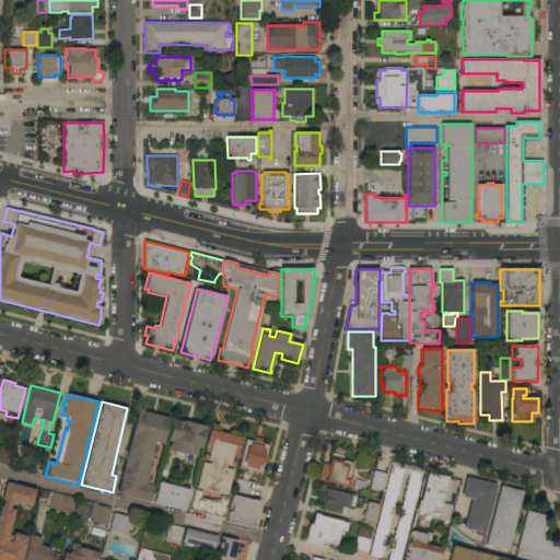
[(138,410),(170,418),(163,445),(154,443),(149,467),(151,468),(147,485),(153,486),(149,502),(117,494),(138,410)]
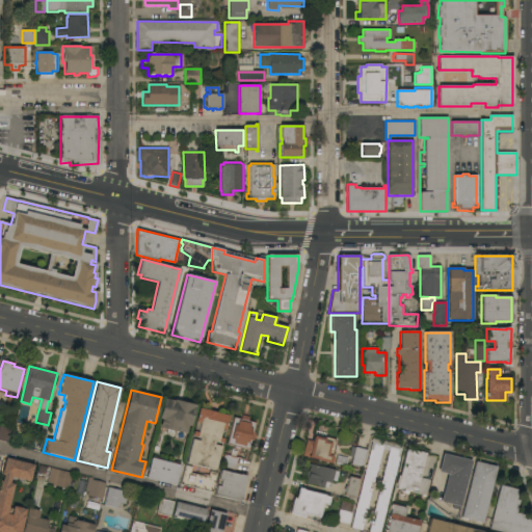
[(191,427),(188,426),(186,433),(179,432),(179,433),(160,428),(162,420),(159,419),(164,398),(175,401),(175,400),(196,405),(191,427)]
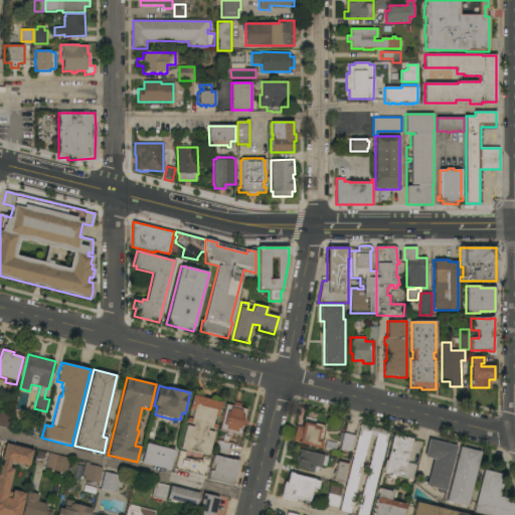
[(221,402),(216,425),(215,430),(207,427),(207,431),(214,433),(208,456),(180,449),(186,425),(193,427),(193,424),(186,422),(192,395),(221,402)]
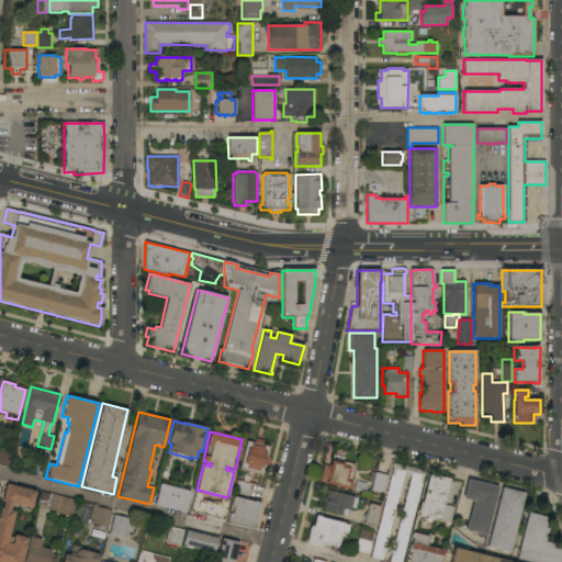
[(247,441),(254,444),(254,439),(262,441),(262,445),(270,447),(267,458),(269,458),(268,465),(266,465),(262,475),(254,473),(253,476),(247,474),(248,472),(239,470),(247,441)]
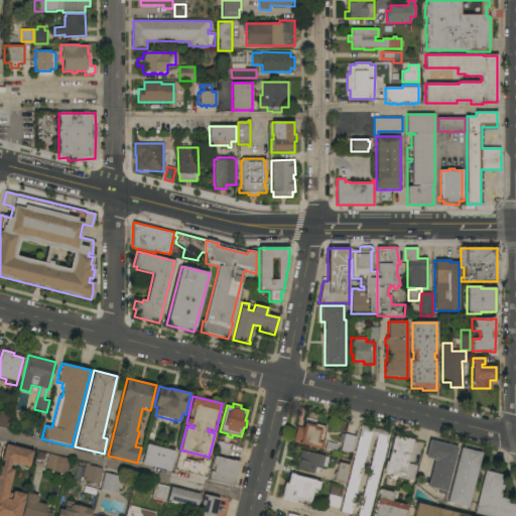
[(0,413),(11,416),(8,429),(0,427),(0,413)]
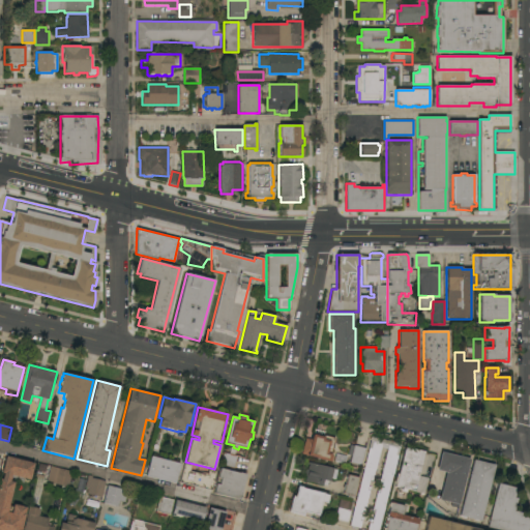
[(305,439),(312,440),(313,435),(323,437),(323,436),(334,438),(330,453),(333,457),(331,462),(329,462),(316,459),(316,458),(301,454),(305,439)]
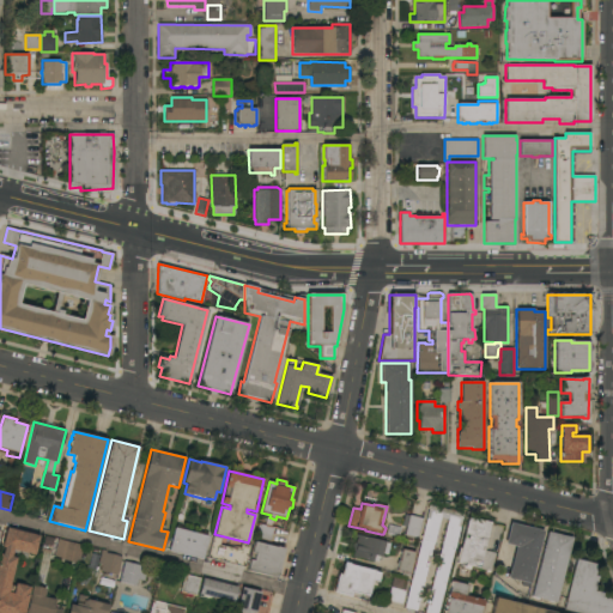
[(429,509),(428,509),(429,507),(429,505),(463,514),(463,515),(465,515),(463,519),(462,519),(438,612),(425,612),(428,601),(431,601),(432,594),(430,593),(436,565),(439,566),(441,559),(438,559),(448,520),(441,519),(432,553),(431,552),(430,557),(429,556),(426,563),(429,564),(422,592),(419,590),(418,598),(420,599),(417,612),(404,608),(429,509)]
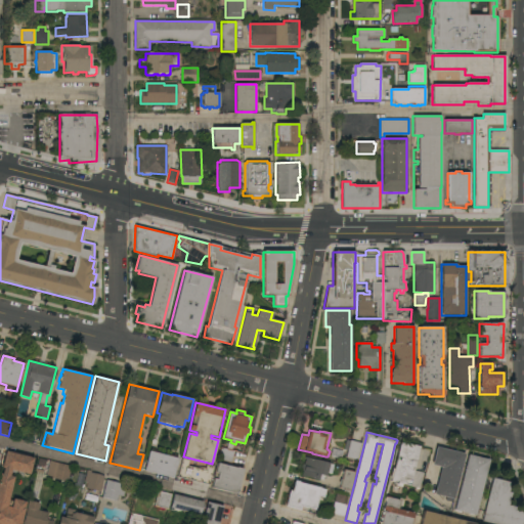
[(361,443),(357,461),(346,457),(348,451),(344,450),(346,440),(350,441),(350,440),(361,443)]
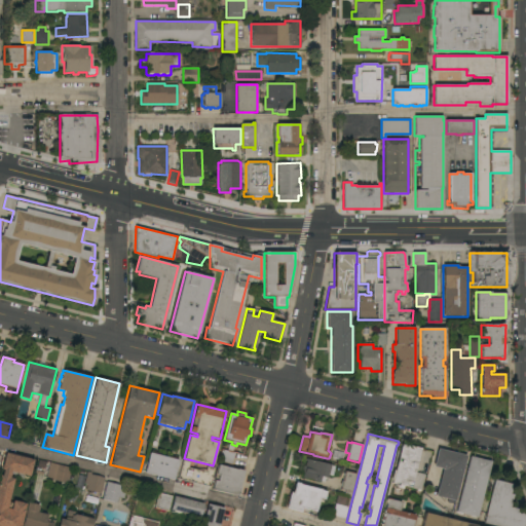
[(222,450),(227,451),(229,444),(234,445),(232,452),(235,452),(232,464),(219,462),(222,450)]
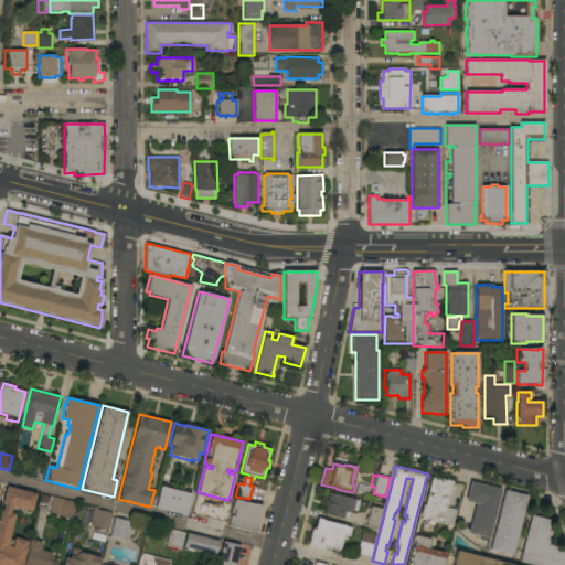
[(446,508),(457,510),(452,526),(435,522),(434,526),(427,524),(428,523),(424,522),(424,520),(420,519),(422,516),(419,516),(423,504),(425,505),(432,477),(452,481),(446,508)]
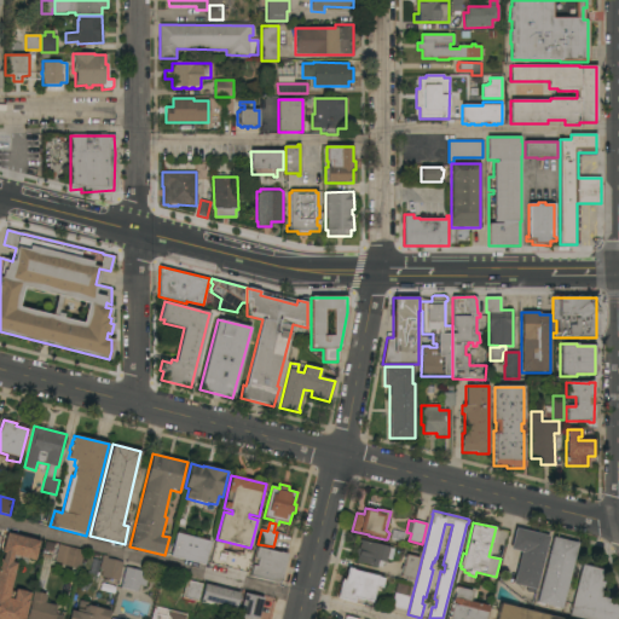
[(521,553),(510,549),(515,528),(549,537),(536,589),(534,589),(533,594),(526,593),(527,588),(513,584),(521,553)]
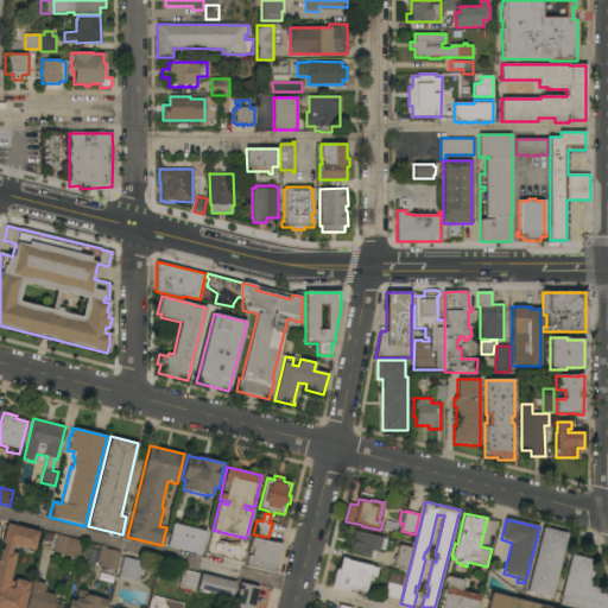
[(0,607),(0,550),(2,550),(4,543),(1,543),(7,524),(39,532),(35,551),(13,545),(11,552),(17,553),(10,581),(14,582),(16,578),(30,582),(27,589),(29,590),(23,607),(0,607)]
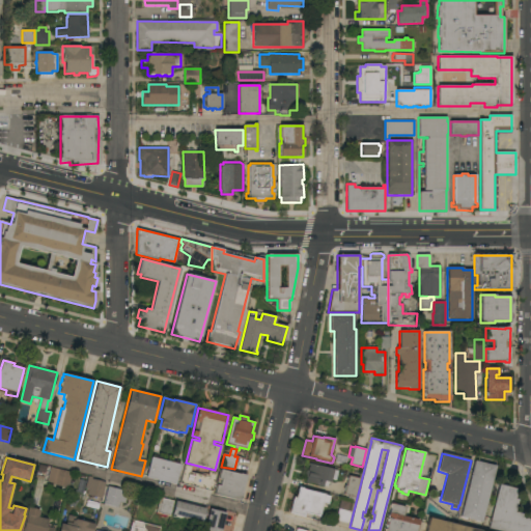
[(179,465),(175,484),(145,477),(150,457),(179,465)]
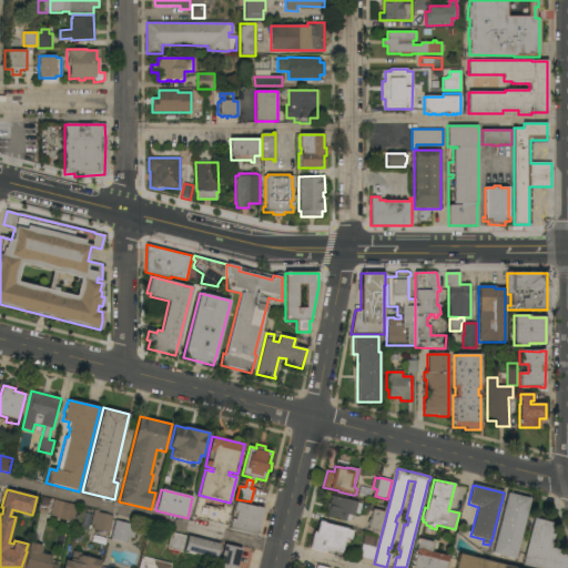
[(507,493),(530,498),(515,559),(492,554),(507,493)]
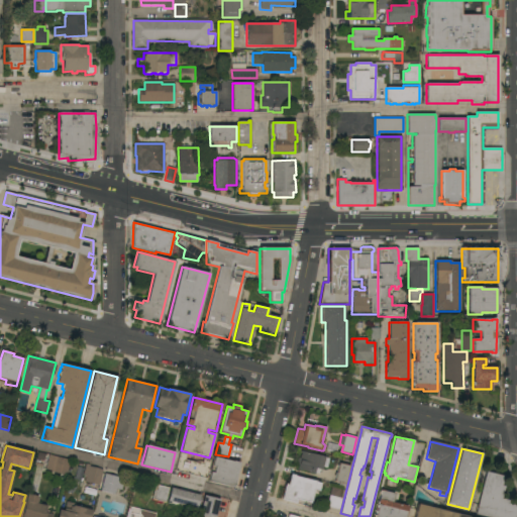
[(326,468),(322,467),(322,470),(315,469),(314,475),(308,473),(308,472),(296,470),(300,450),(325,456),(329,457),(326,468)]
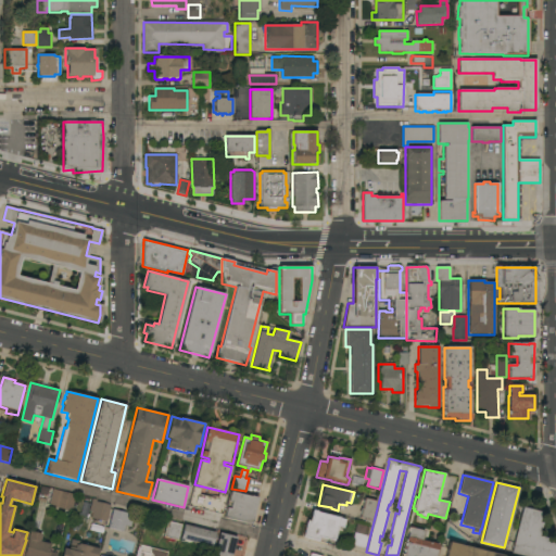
[(193,485),(201,488),(200,494),(217,500),(219,492),(227,494),(222,515),(189,506),(193,485)]
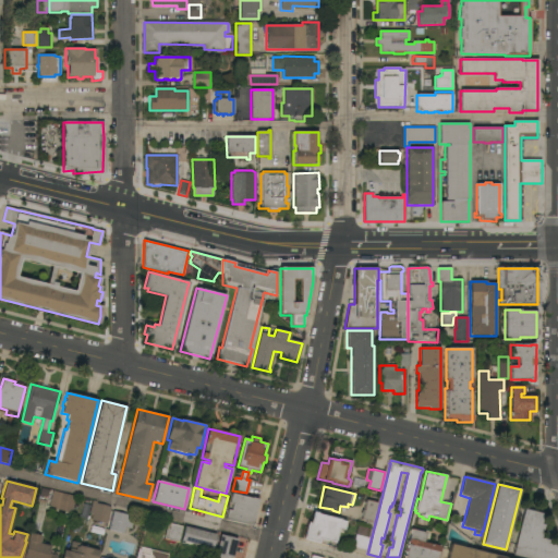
[(76,497),(73,513),(50,508),(53,492),(76,497)]
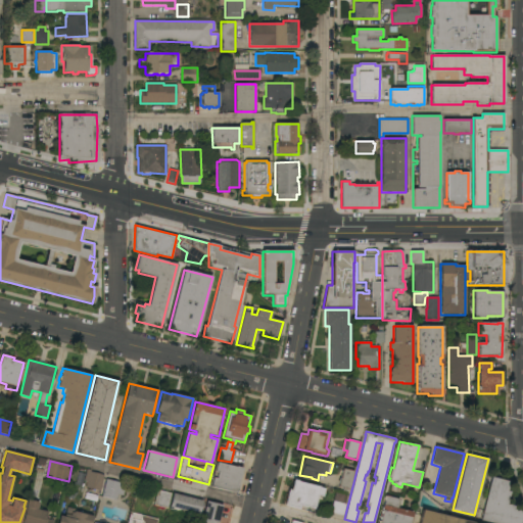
[(235,467),(235,466),(242,468),(236,493),(210,486),(217,463),(235,467)]
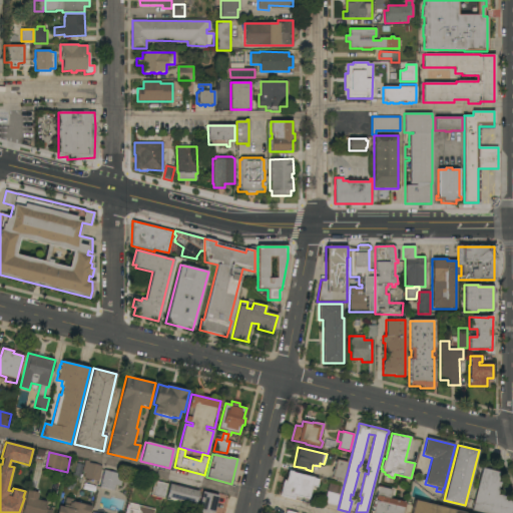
[(102,466),(98,482),(84,478),(85,472),(83,472),(86,460),(88,461),(89,463),(102,466)]
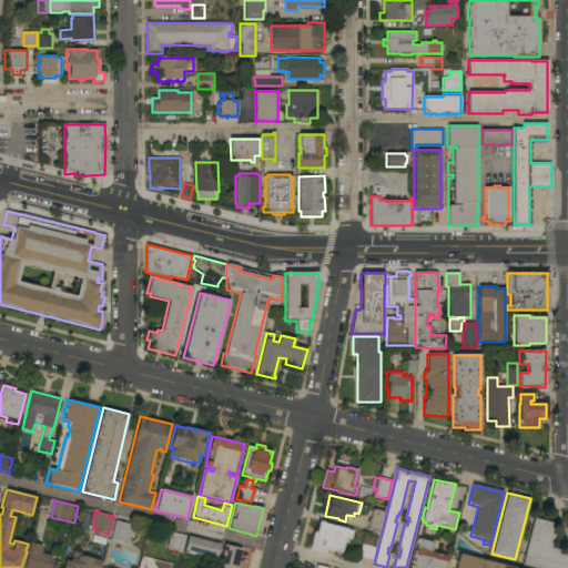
[(378,535),(372,533),(372,530),(367,529),(373,509),(384,513),(378,535)]
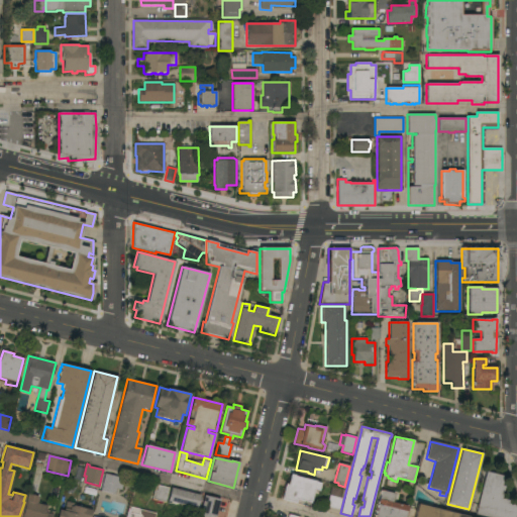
[(486,472),(504,477),(501,486),(504,487),(501,499),(508,500),(508,504),(514,505),(516,510),(515,513),(516,514),(516,516),(487,516),(475,514),(486,472)]
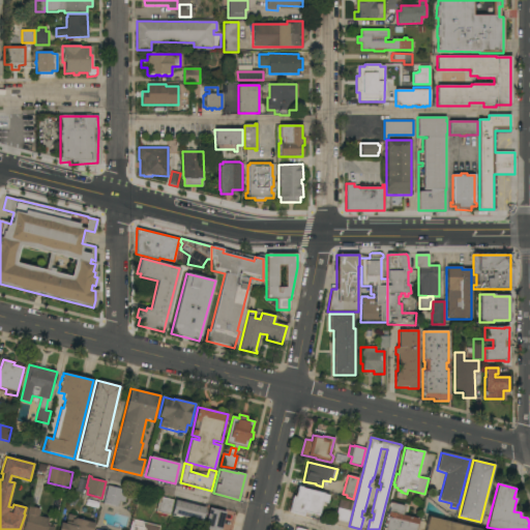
[(127,491),(125,502),(119,501),(118,507),(104,503),(108,486),(127,491)]
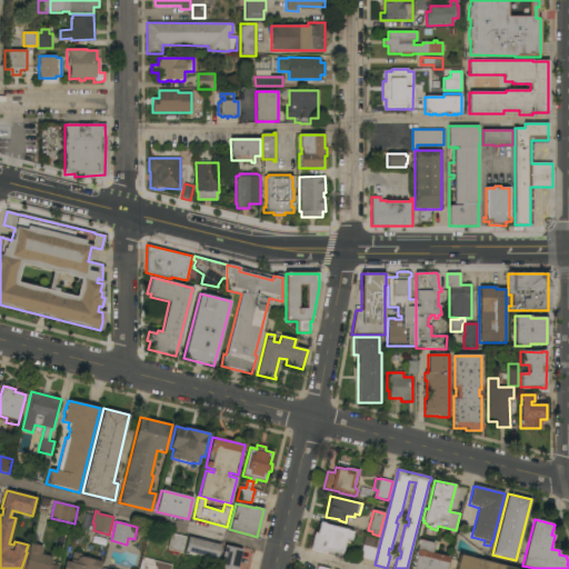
[(319,521),(325,523),(325,525),(347,529),(346,530),(352,531),(349,543),(343,542),(341,553),(326,549),(325,555),(310,551),(311,547),(309,547),(311,537),(313,537),(313,532),(317,533),(319,521)]
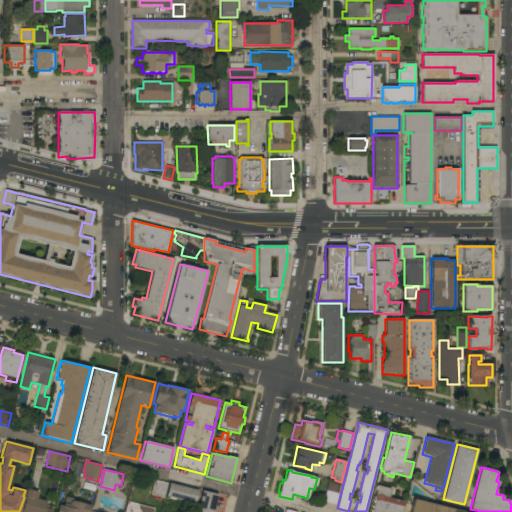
[(154,480),(167,483),(164,497),(151,494),(154,480)]
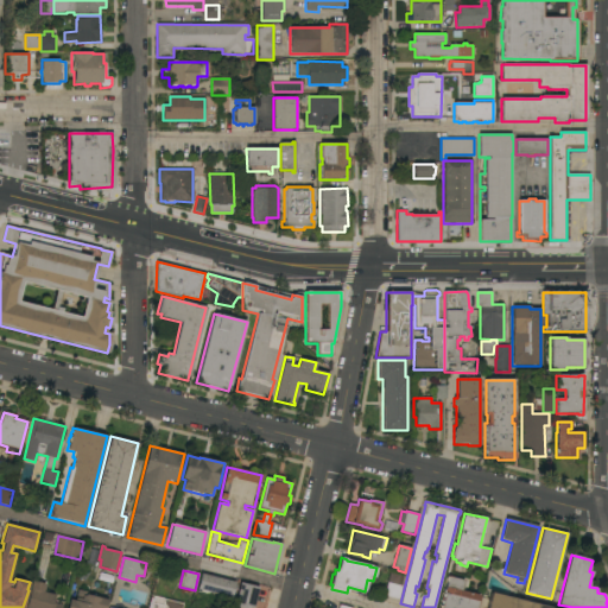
[(390,572),(400,575),(400,576),(404,577),(399,600),(385,596),(390,572)]
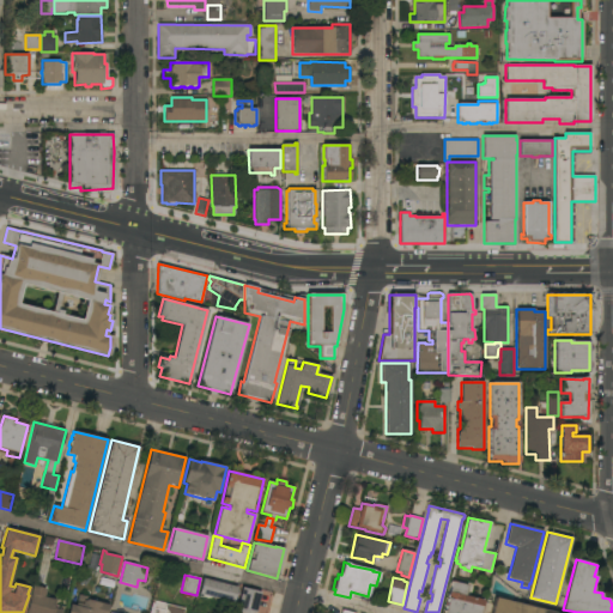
[(102,586),(104,578),(116,581),(115,589),(102,586)]
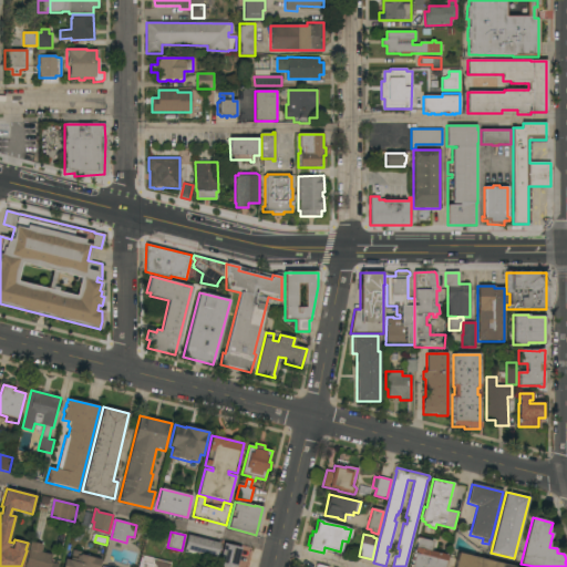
[(219,544),(216,558),(184,549),(187,535),(219,544)]
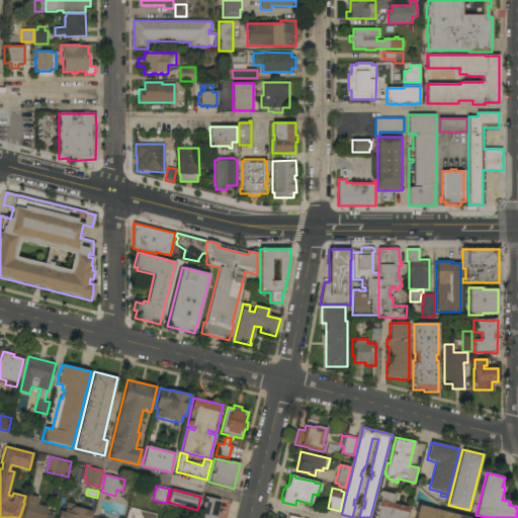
[(409,507),(406,517),(374,517),(381,496),(379,496),(380,492),(381,492),(382,492),(395,495),(393,503),(409,507)]
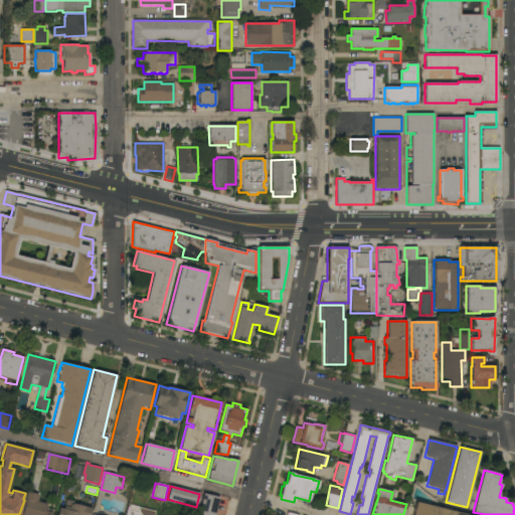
[(38,495),(37,502),(46,504),(45,511),(52,513),(51,514),(21,514),(27,492),(38,495)]
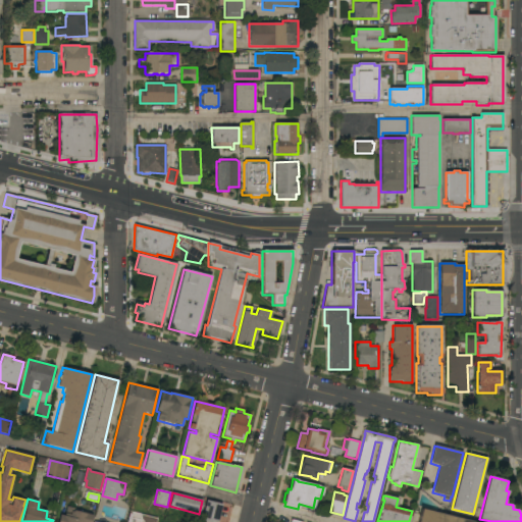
[(222,505),(217,521),(214,521),(212,521),(211,521),(204,521),(201,521),(206,501),(222,505)]
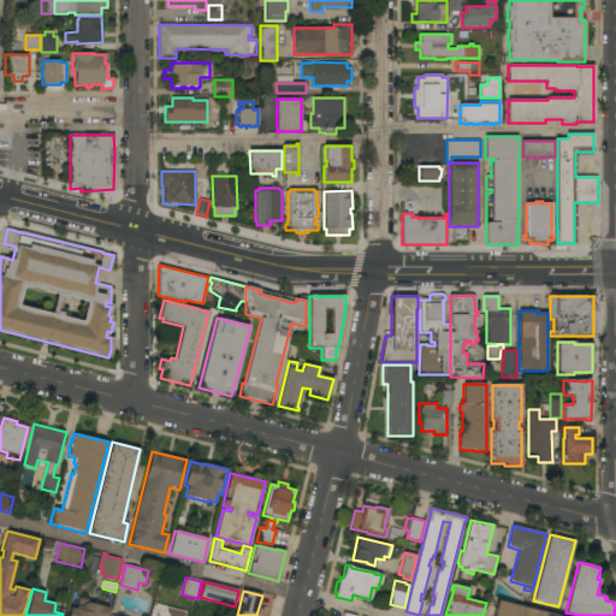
[(69,615),(71,608),(76,609),(80,598),(92,600),(92,603),(110,608),(107,615),(69,615)]
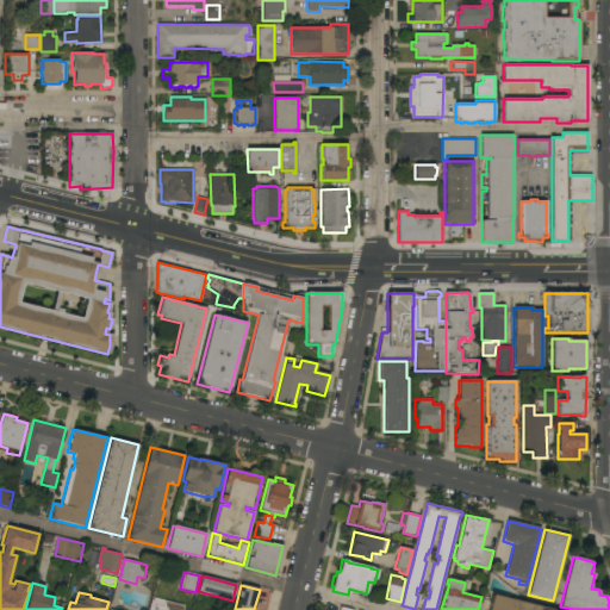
[(553,609),(489,609),(492,596),(553,609)]
